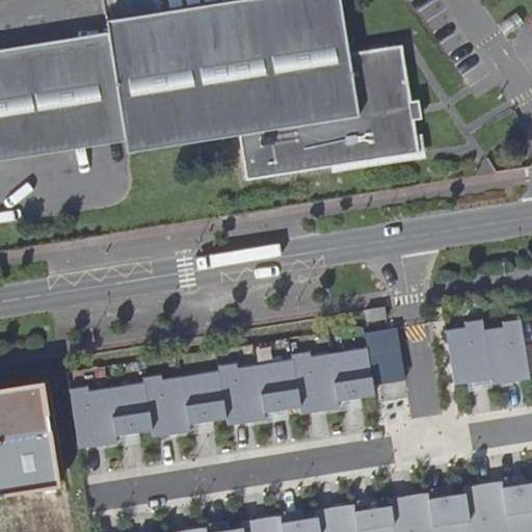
[(109,40),(0,56),(0,153),(124,133),(127,153),(238,135),(245,181),(419,153),(413,120),(410,102),(401,46),(348,54),(339,0),(237,0),(106,21),(109,40)]
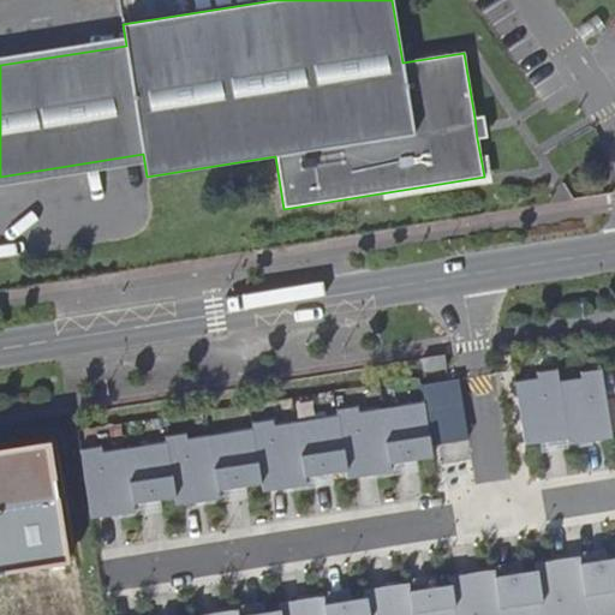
[(483,117),(475,118),(477,138),(487,137),(483,117)]
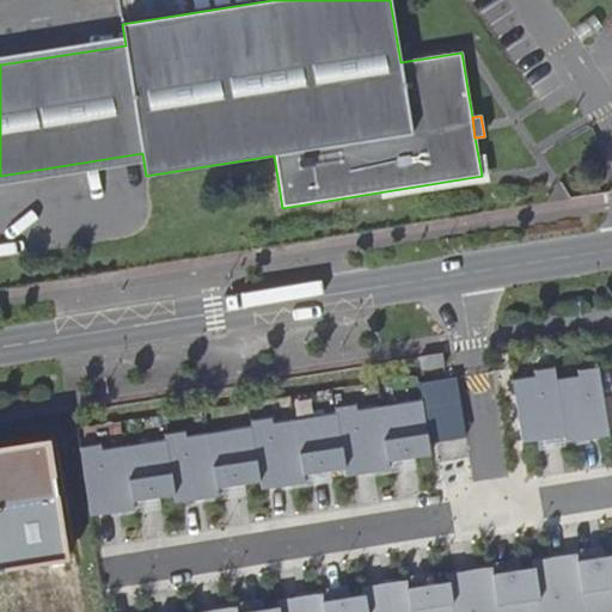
[(422,369),(445,366),(442,354),(420,357),(422,369)]
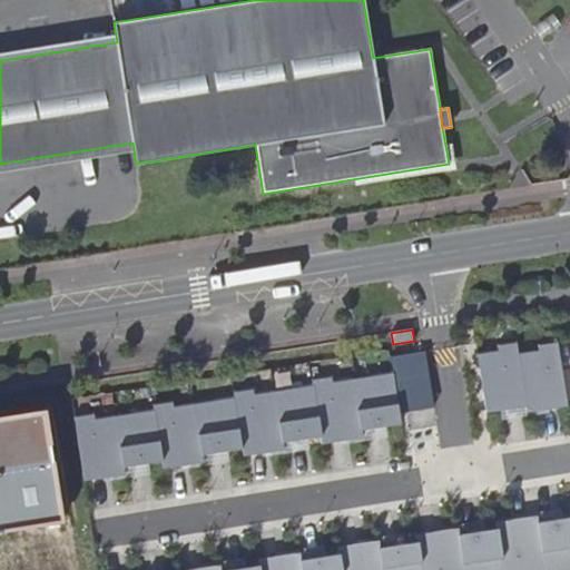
[(527,411),(568,405),(558,341),(538,344),(539,350),(519,352),(517,341),(498,344),(498,350),(478,353),(487,412),(526,406),(527,411)]
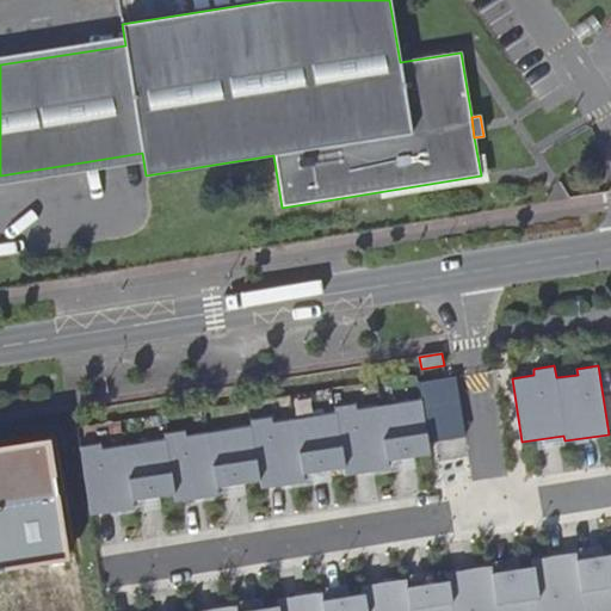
[(421,399),(429,443),(466,437),(456,376),(419,382),(421,399)]
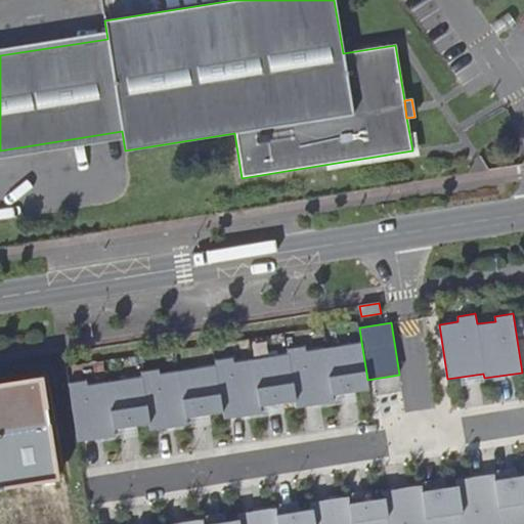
[(367,380),(361,342),(305,351),(304,346),(287,349),(287,353),(233,362),(232,357),(214,360),(215,364),(160,374),(159,368),(120,375),(121,380),(87,385),(86,380),(69,383),(78,441),(116,435),(115,429),(148,424),(149,430),(187,424),(186,418),(222,412),(223,419),(261,412),(260,406),(295,401),(296,407),(334,401),(333,395),(368,389),(367,380)]
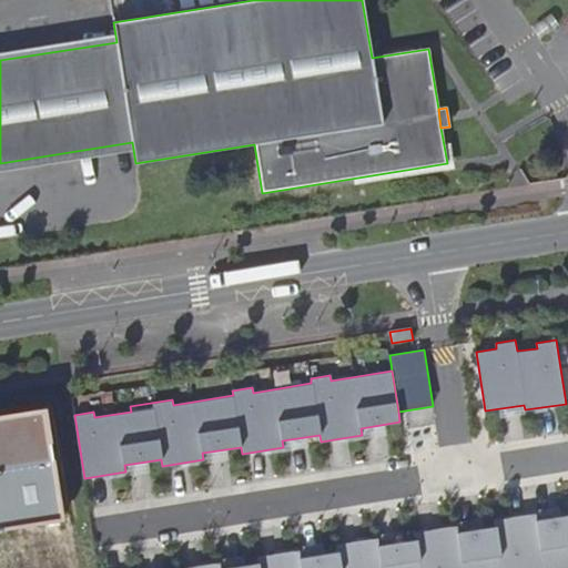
[(46,414),(0,421),(0,529),(62,519),(46,414)]
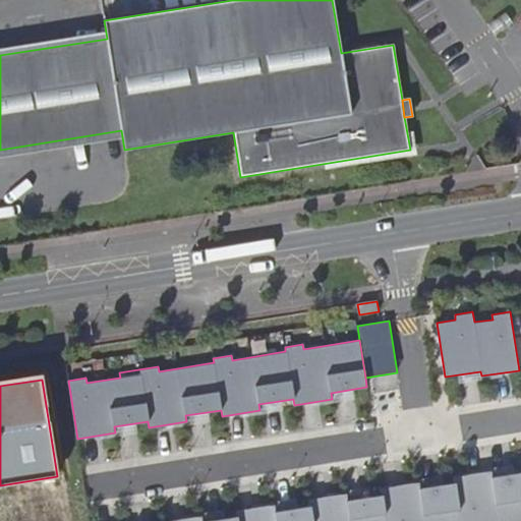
[(520,520),(520,471),(493,476),(491,471),(454,477),(455,483),(419,488),(418,482),(381,488),(382,496),(346,501),(345,494),(308,500),(309,507),(276,512),(275,505),(237,511),(238,518),(215,520),(201,520),(201,516),(170,520),(520,520)]
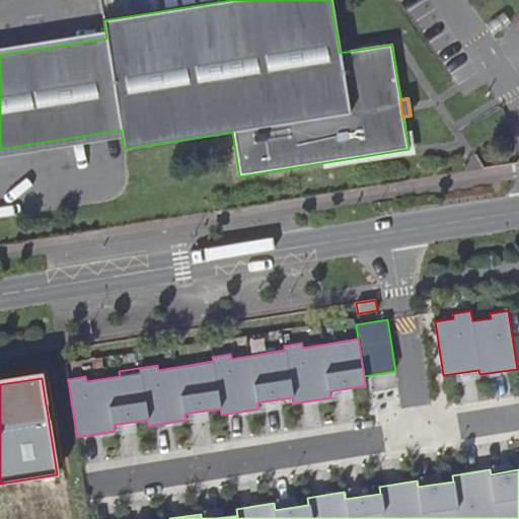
All buildings are outlined.
